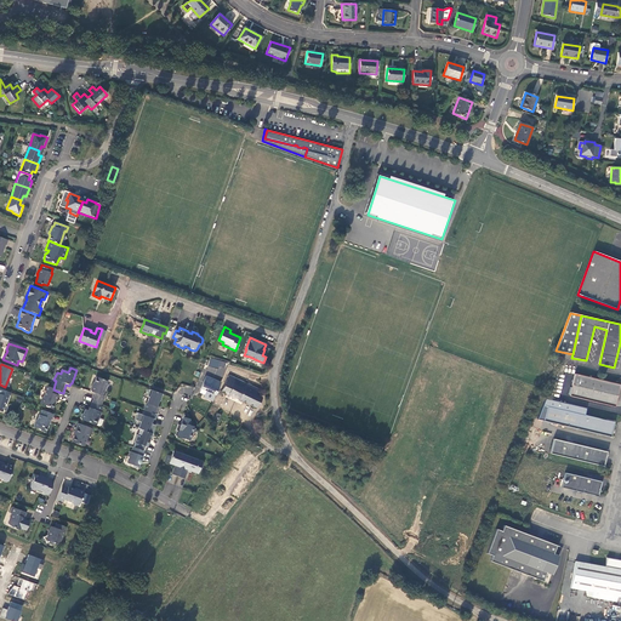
[(256,394),(258,389),(229,375),(226,385),(222,391),(256,408),(262,397),(256,394)]
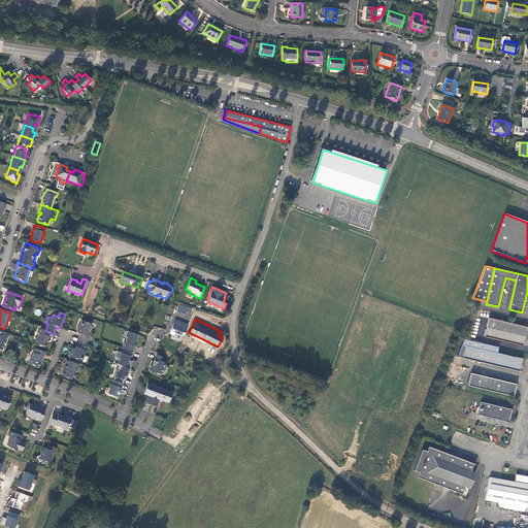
[(527,327),(489,319),(484,336),(523,345),(527,327)]
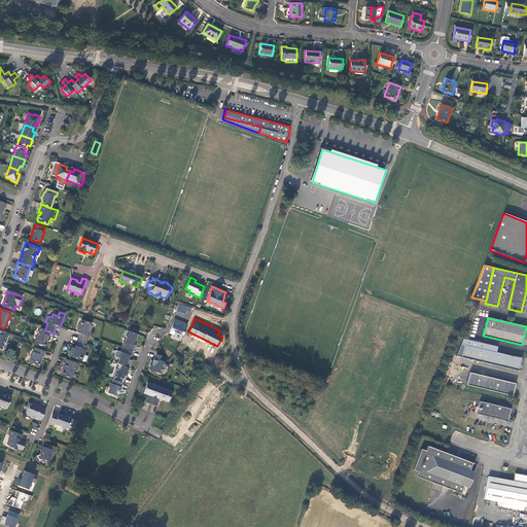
[(183,335),(187,324),(175,319),(171,329),(183,335)]
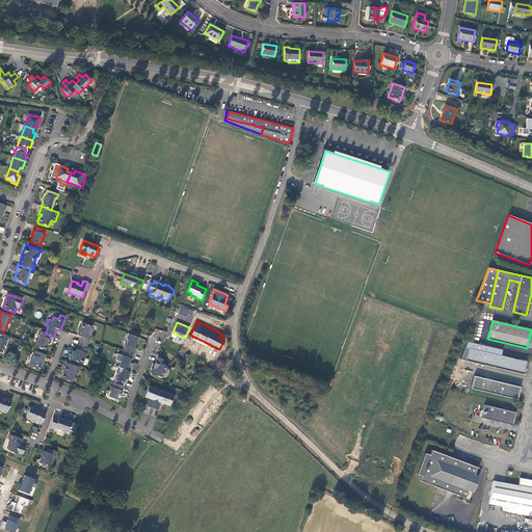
[(81,338),(78,346),(86,349),(89,341),(88,341),(91,328),(83,324),(81,329),(80,333),(79,331),(78,335),(79,338),(81,338)]
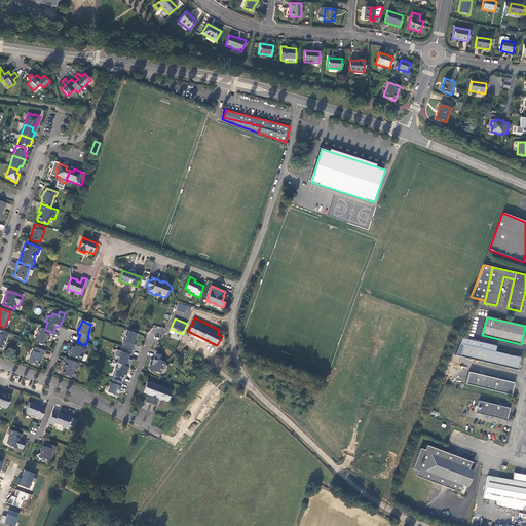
[(48,335),(49,332),(45,330),(43,329),(38,327),(37,331),(38,332),(37,336),(35,337),(34,342),(38,344),(39,345),(43,346),(45,340),(47,340),(49,335),(48,335)]
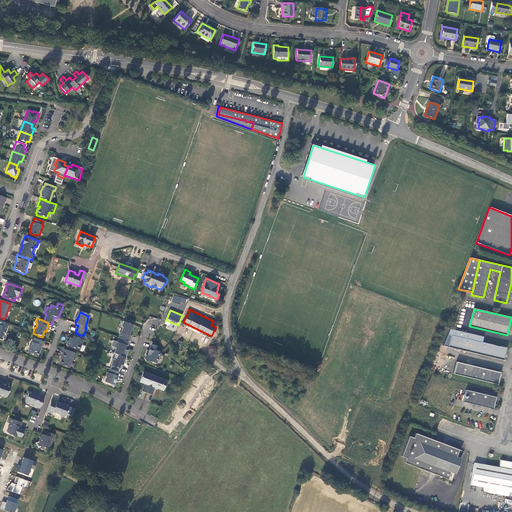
[(8,325),(0,321),(0,339),(1,340),(4,333),(5,334),(8,325)]
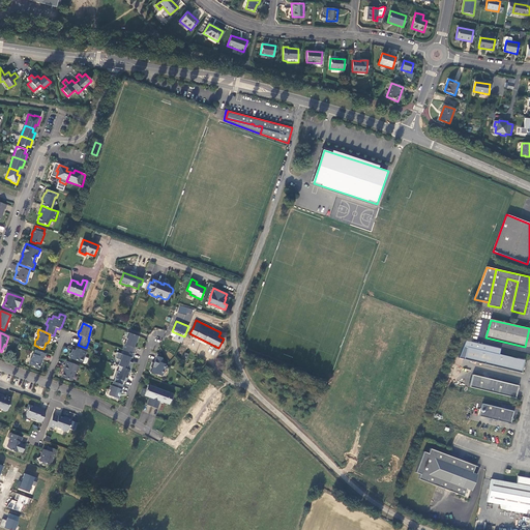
[(139,337),(128,333),(126,339),(127,340),(125,345),(124,345),(122,350),(124,351),(135,355),(137,349),(134,348),(136,343),(137,344),(139,337)]
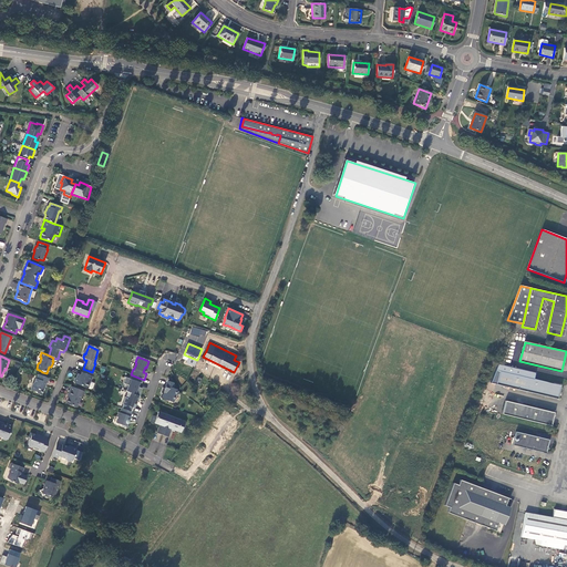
[(83,369),(80,377),(78,375),(75,379),(74,379),(73,383),(74,384),(88,389),(90,383),(92,377),(91,377),(93,372),(92,372),(83,369)]
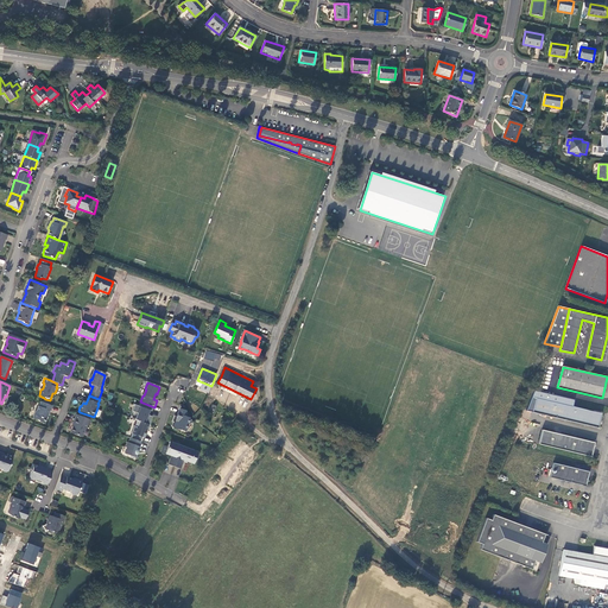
[(601,413),(537,398),(533,412),(597,428),(601,413)]
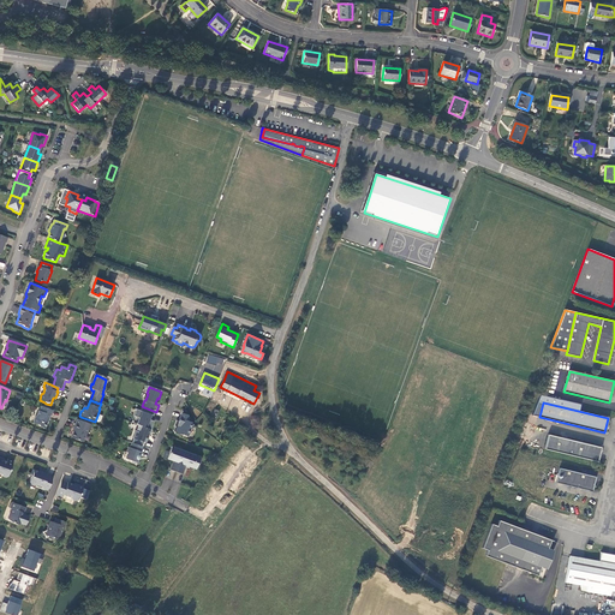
[(51,417),(53,411),(41,406),(39,411),(36,416),(35,416),(33,423),(33,424),(37,427),(39,428),(45,429),(46,425),(46,423),(47,422),(48,419),(49,416),(51,417)]
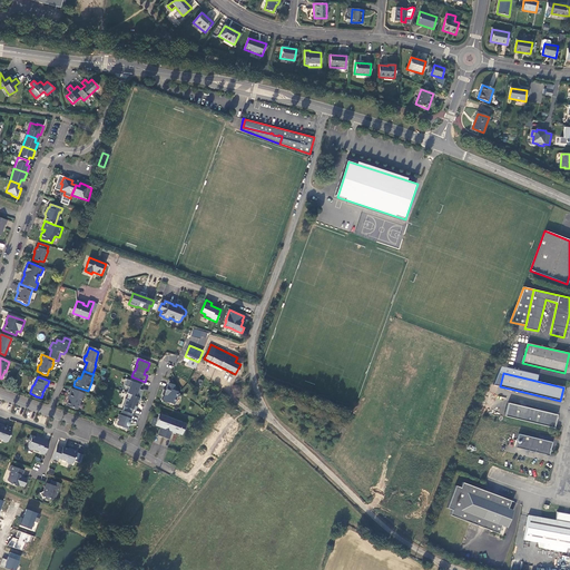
[(145,382),(134,377),(131,382),(127,380),(125,386),(129,387),(127,394),(129,394),(140,399),(143,391),(138,390),(140,385),(143,386),(145,382)]
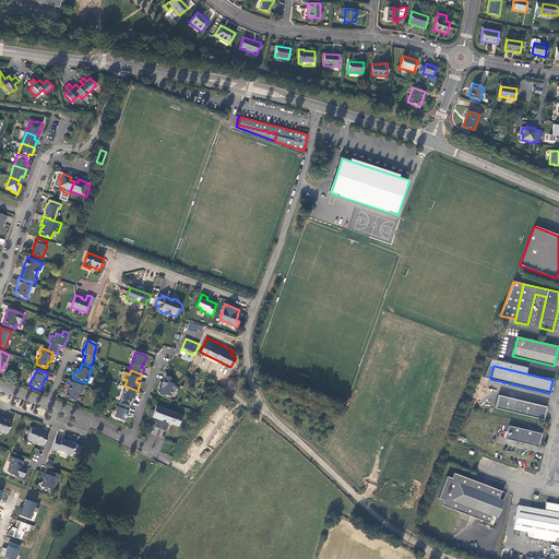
[(174,391),(177,389),(169,376),(166,375),(163,383),(161,383),(159,389),(158,393),(159,394),(165,396),(165,395),(171,397),(174,391)]
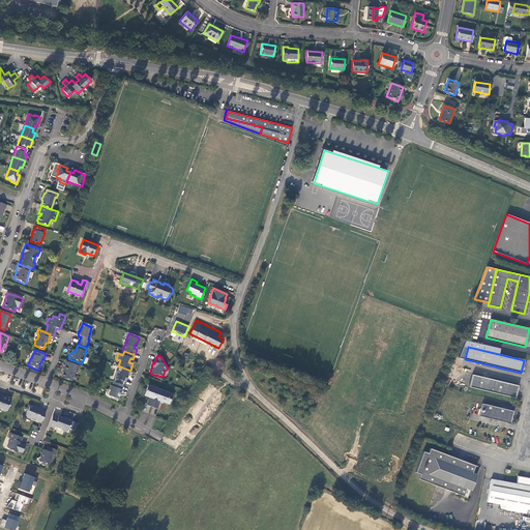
[(79,366),(65,361),(60,378),(71,382),(76,371),(78,372),(79,366)]
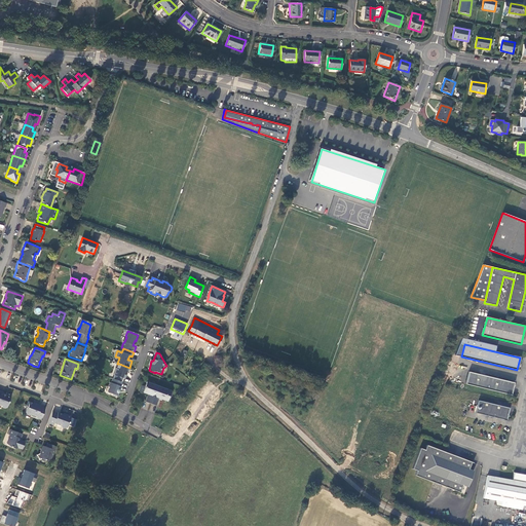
[(129,368),(119,364),(117,369),(116,369),(114,375),(115,376),(113,379),(121,382),(123,379),(124,379),(126,373),(128,374),(129,368)]
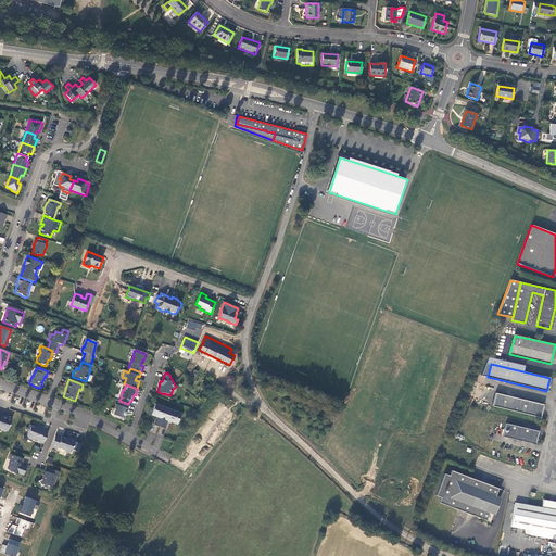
[(543,404),(495,393),(492,406),(540,417),(543,404)]
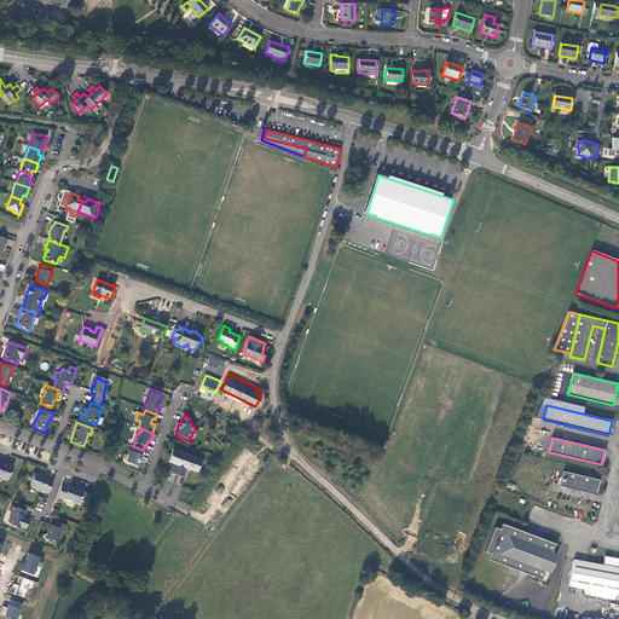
[(143,450),(133,446),(131,451),(129,451),(128,456),(129,456),(127,462),(132,464),(132,467),(138,469),(140,464),(139,463),(140,461),(142,461),(143,456),(142,456),(144,451),(143,450)]
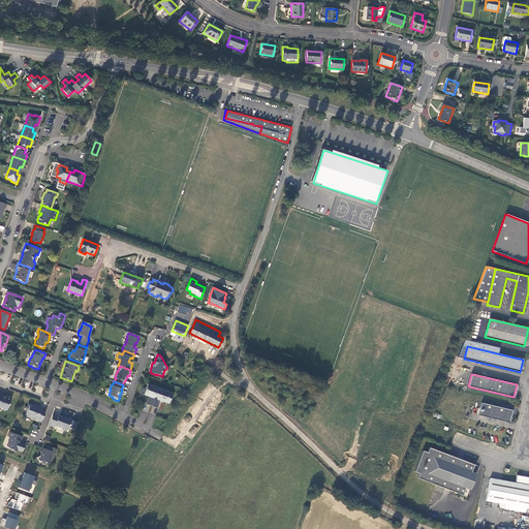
[(152,407),(159,389),(148,384),(146,390),(143,387),(139,394),(149,398),(147,405),(152,407)]
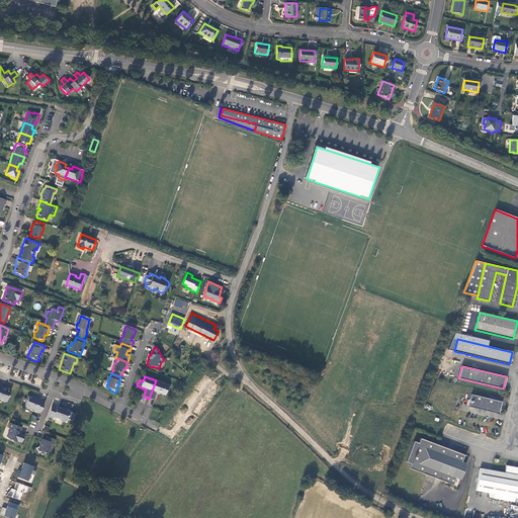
[(156,380),(149,399),(154,400),(156,393),(162,396),(165,397),(166,394),(168,393),(171,386),(156,380)]
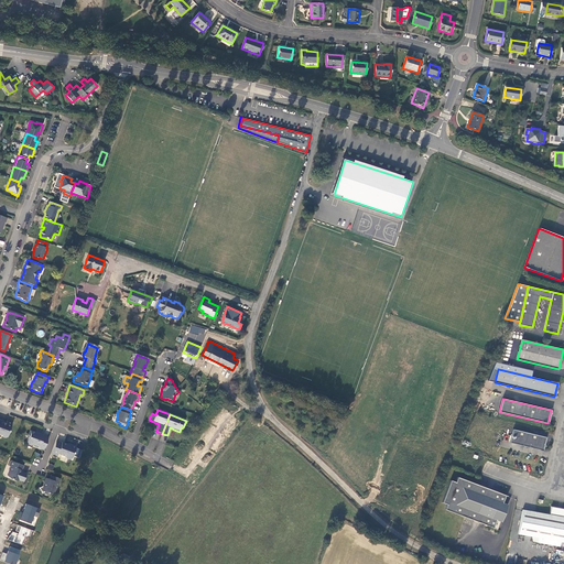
[(3,421),(0,419),(0,434),(1,435),(1,436),(6,437),(7,437),(12,423),(7,421),(6,423),(2,422),(3,421)]
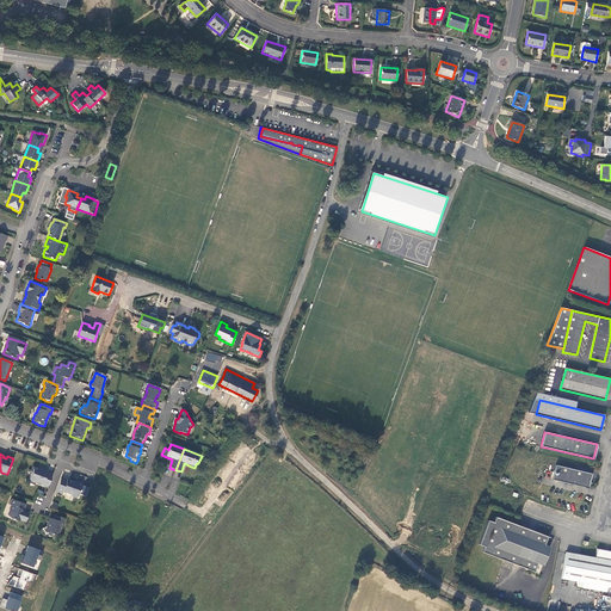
[(590,473),(556,464),(553,479),(588,487),(592,475),(590,473)]
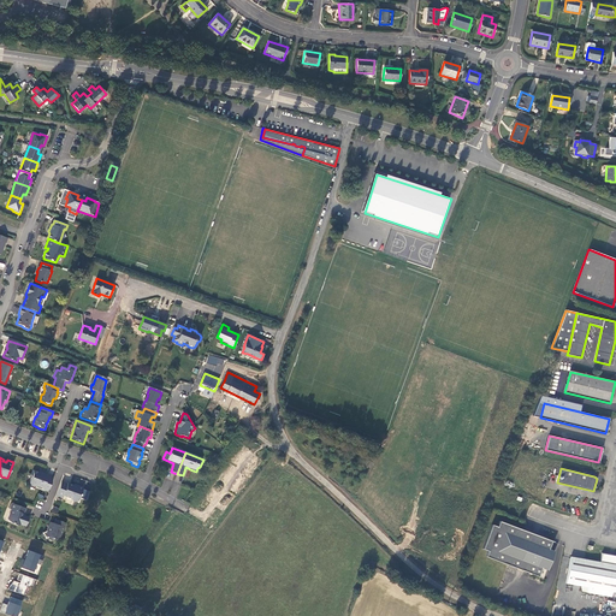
[(42,491),(47,492),(52,478),(47,477),(47,475),(41,473),(41,475),(33,472),(30,477),(31,478),(29,484),(29,486),(34,487),(35,486),(42,489),(42,491)]
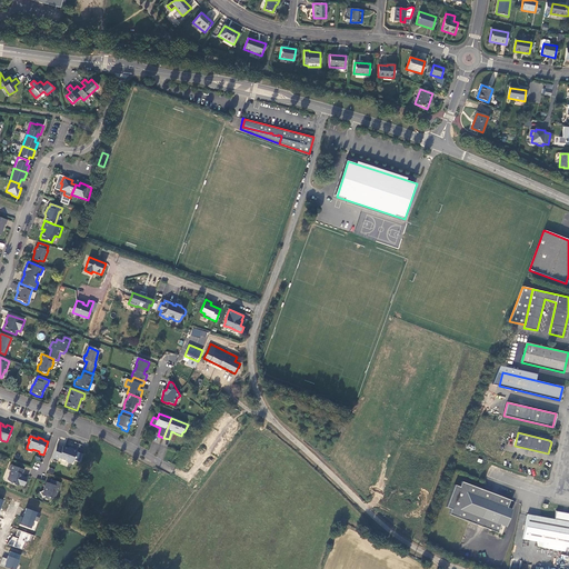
[(60,448),(56,446),(51,459),(57,461),(58,458),(65,461),(66,462),(69,463),(71,463),(72,460),(80,462),(82,455),(76,452),(76,451),(70,449),(69,450),(61,447),(60,448)]
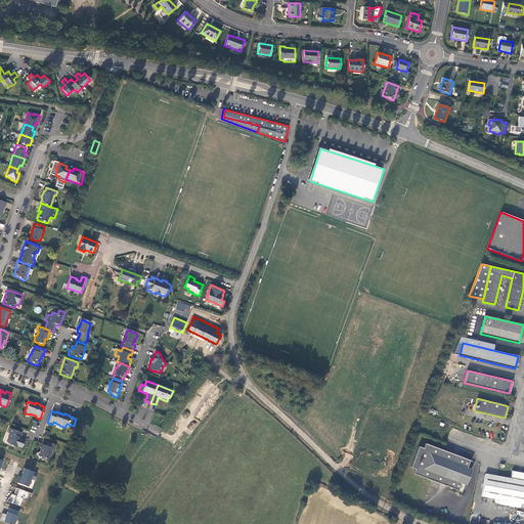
[(23,442),(19,441),(17,441),(17,440),(18,439),(20,433),(9,429),(7,434),(8,435),(5,442),(9,444),(9,446),(15,448),(15,446),(20,448),(23,442)]
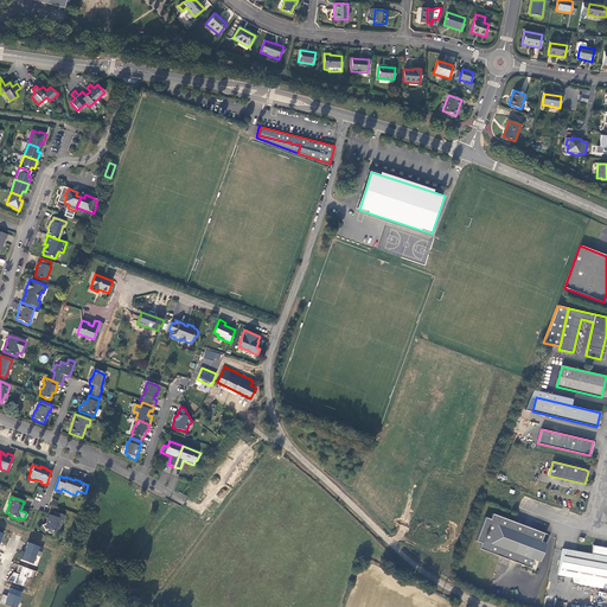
[(64,517),(53,512),(52,517),(49,516),(48,519),(46,519),(44,525),(42,526),(43,531),(46,530),(57,534),(61,528),(62,525),(63,521),(64,517)]
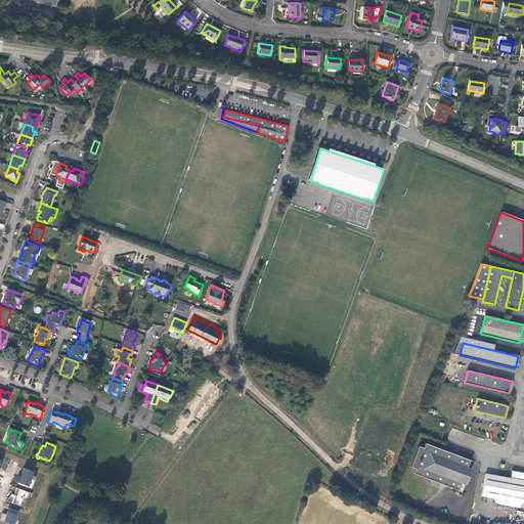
[(467,468),(470,461),(425,443),(423,448),(419,446),(410,467),(416,469),(413,474),(459,490),(461,483),(466,485),(472,469),(467,468)]
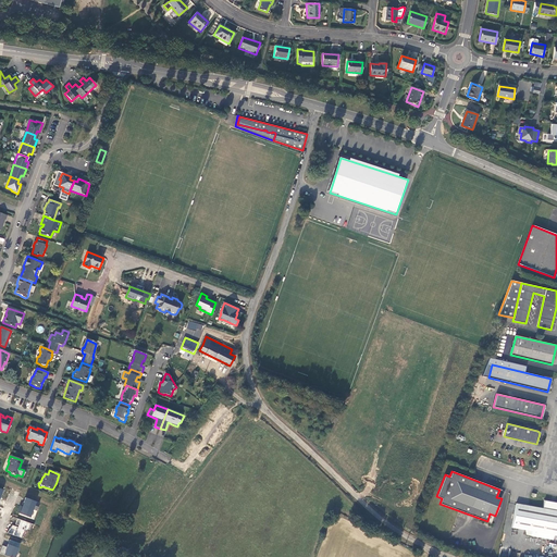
[(33,508),(36,510),(39,503),(25,497),(22,506),(20,505),(17,512),(29,517),(33,508)]
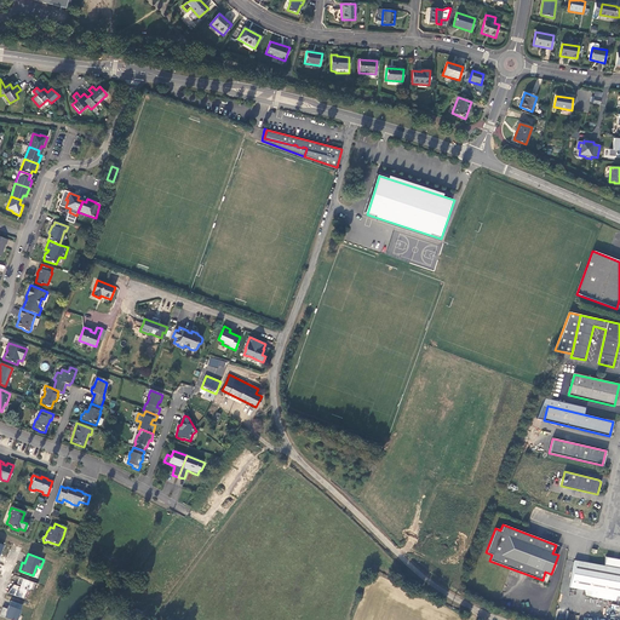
[(569,587),(592,591),(608,593),(619,596),(619,558),(608,557),(606,558),(604,566),(574,561),(569,587)]
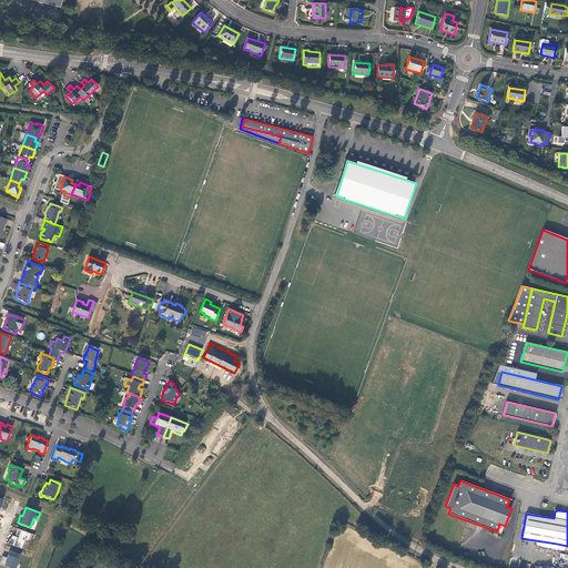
[(11,535),(8,544),(26,549),(31,534),(18,528),(16,536),(11,535)]
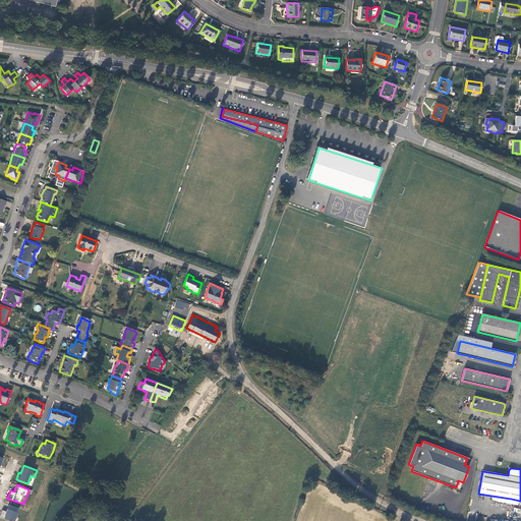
[(0,514),(0,517),(9,520),(13,520),(18,508),(9,505),(6,512),(2,510),(0,514)]
